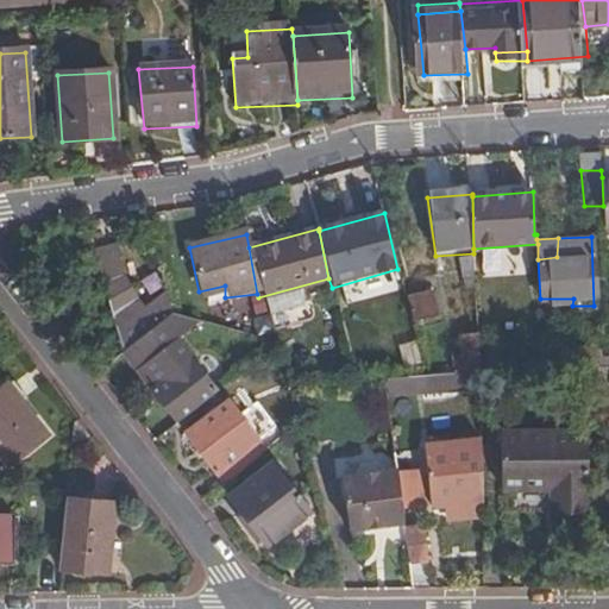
[(39,248),(43,287),(80,284),(77,269),(93,267),(87,243),(39,248)]
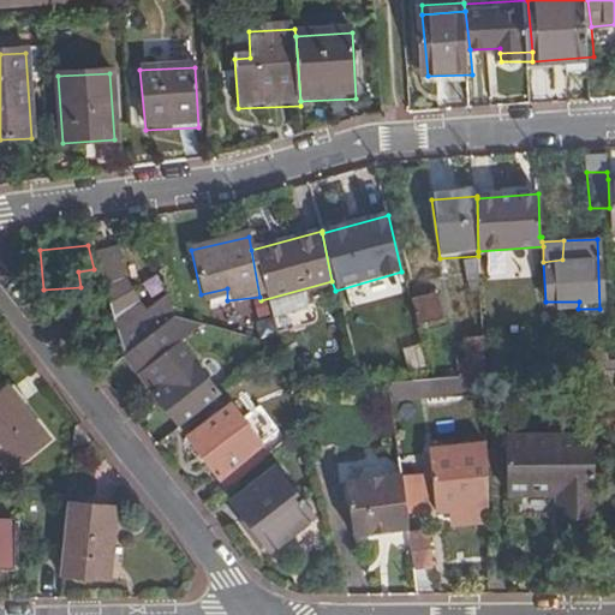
[(115,250),(94,255),(126,348),(150,330),(177,310),(177,309),(171,291),(145,310),(123,281),(115,250)]
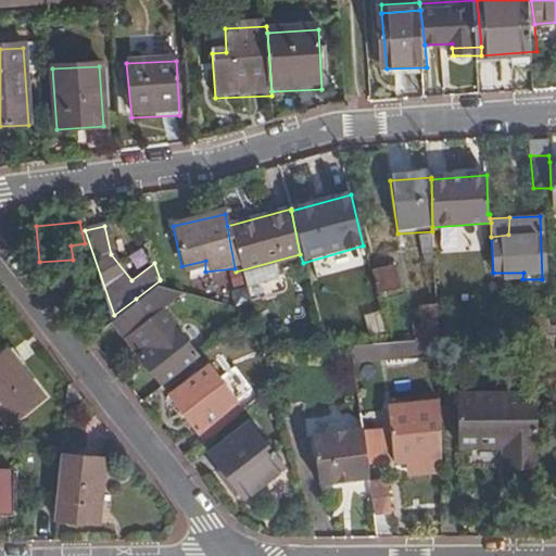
[(390,267),(367,267),(373,294),(392,293),(390,267)]
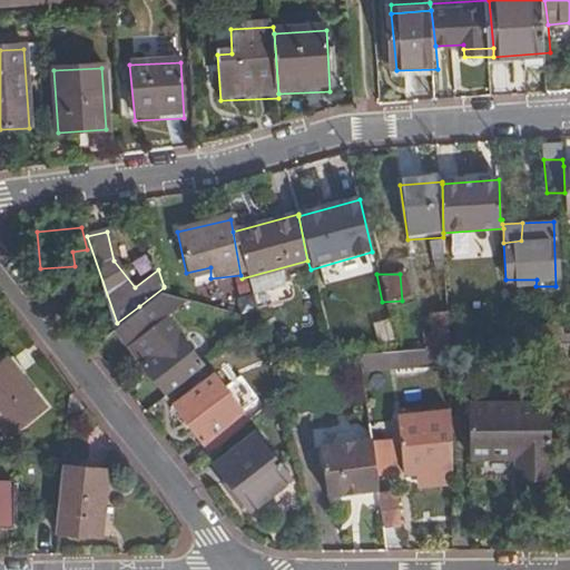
[(436,337),(446,336),(446,323),(445,278),(422,279),(429,317),(434,317),(436,337)]
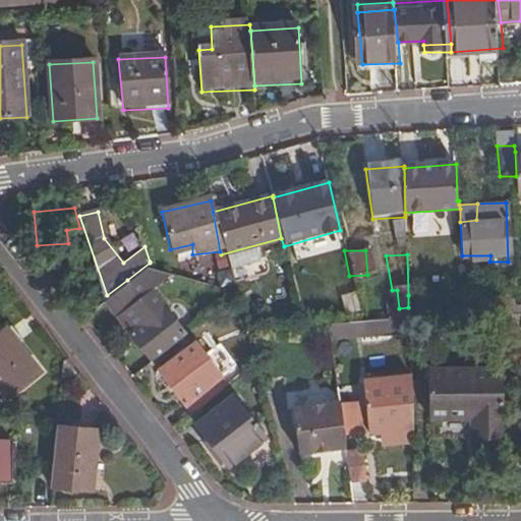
[(107,295),(105,297),(118,313),(128,305),(140,322),(130,330),(154,360),(186,334),(151,288),(172,271),(150,262),(150,263),(127,280),(107,295)]
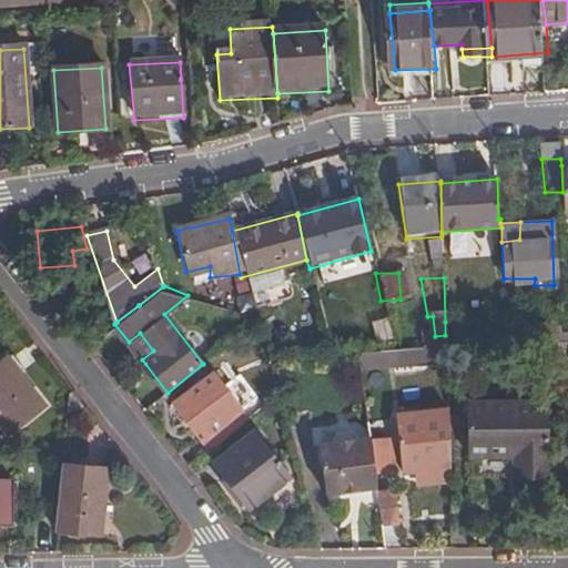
[(140,333),(129,342),(142,359),(153,351),(140,333)]
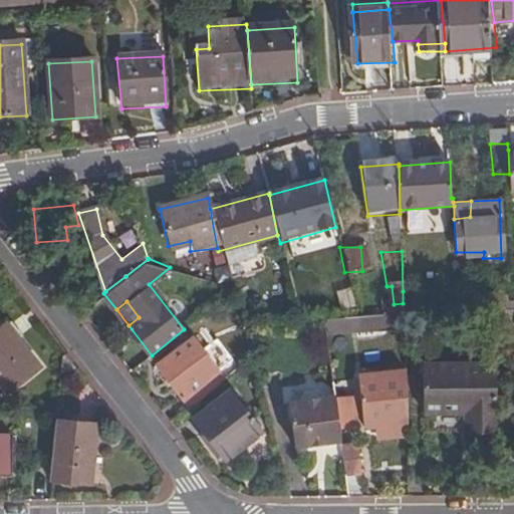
[(332,307),(334,322),(354,319),(350,302),(332,307)]
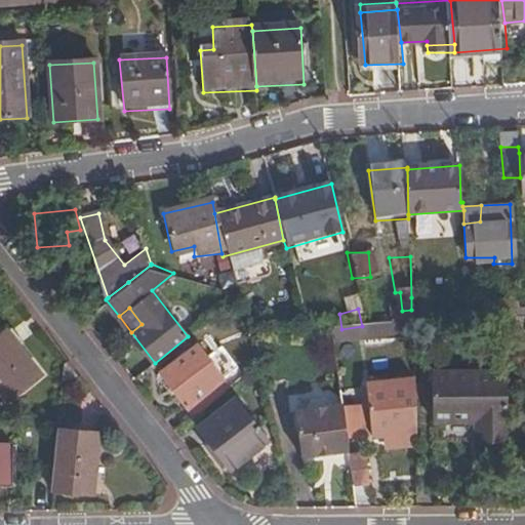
[(6,327),(0,331),(0,387),(9,398),(40,371),(6,327)]
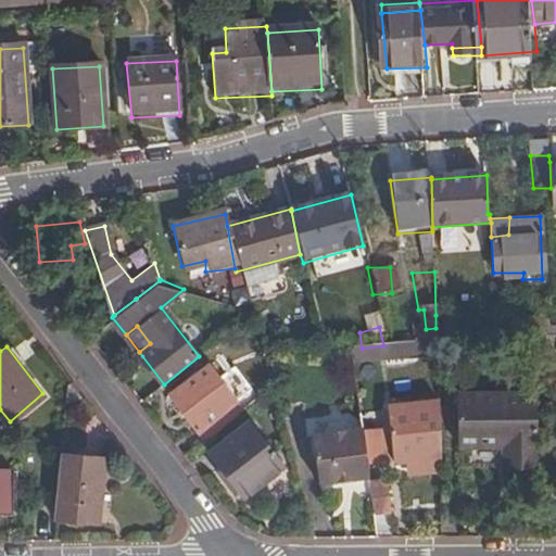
[(165,395),(200,440),(238,408),(202,365),(165,395)]
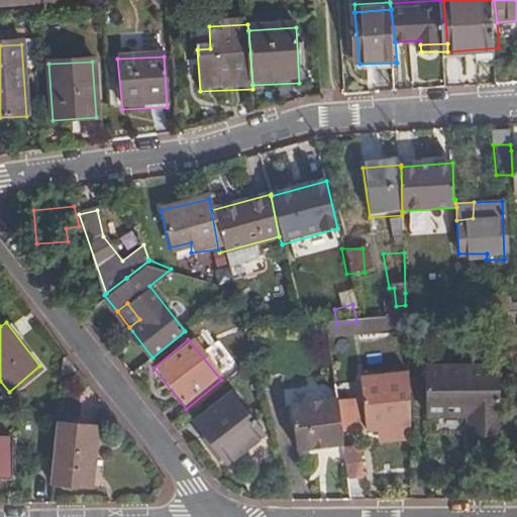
[(61,375),(77,372),(66,357),(63,358),(61,375)]
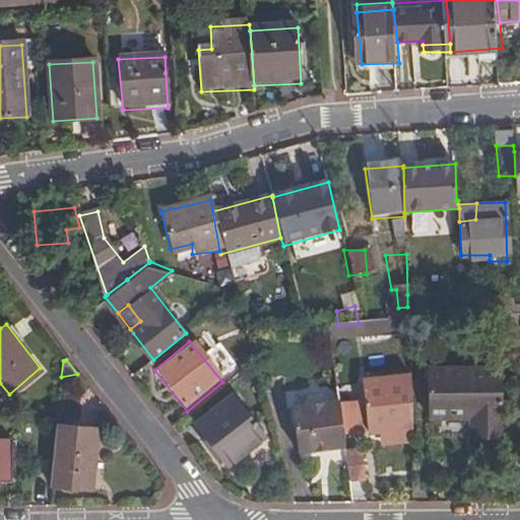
[(472,435),(502,434),(501,365),(427,367),(427,414),(471,414),(472,435)]
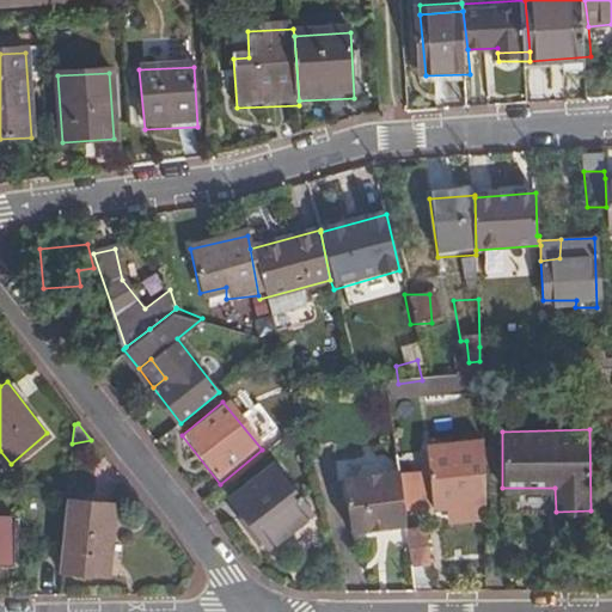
[(482,442),(430,444),(433,512),(457,512),(458,519),(484,518),(482,442)]
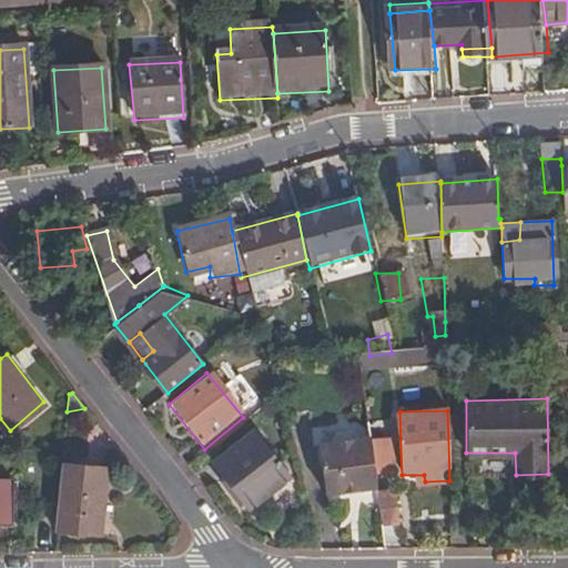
[(324,487),(376,480),(374,469),(369,435),(368,430),(355,433),(353,428),(348,426),(345,425),(341,425),(336,426),(333,429),(331,433),(331,437),(318,438),(324,487)]
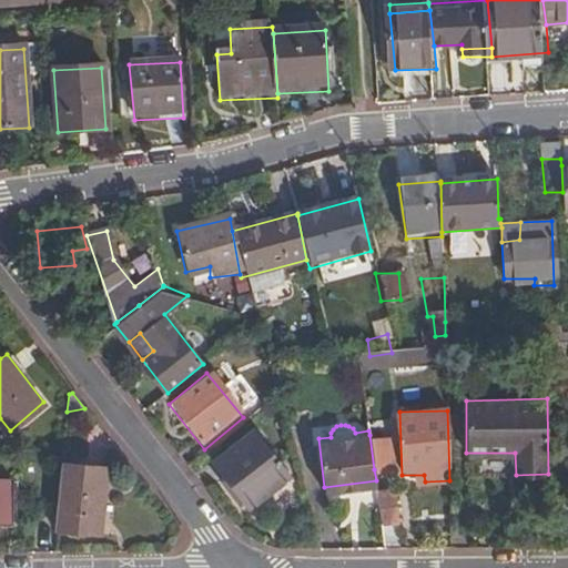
[(210,463),(244,507),(284,478),(250,429),(210,463)]
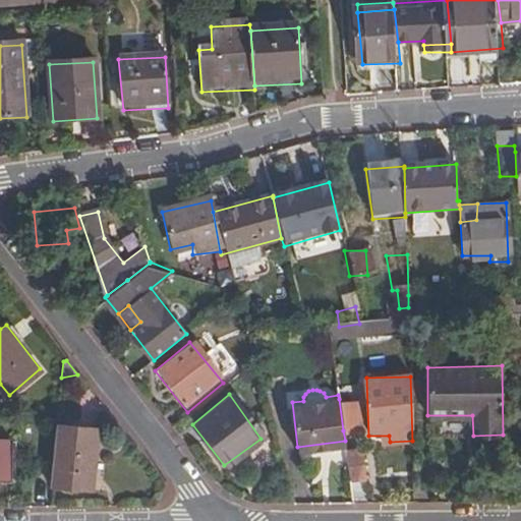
[(356,397),(339,399),(343,430),(360,427),(356,397)]
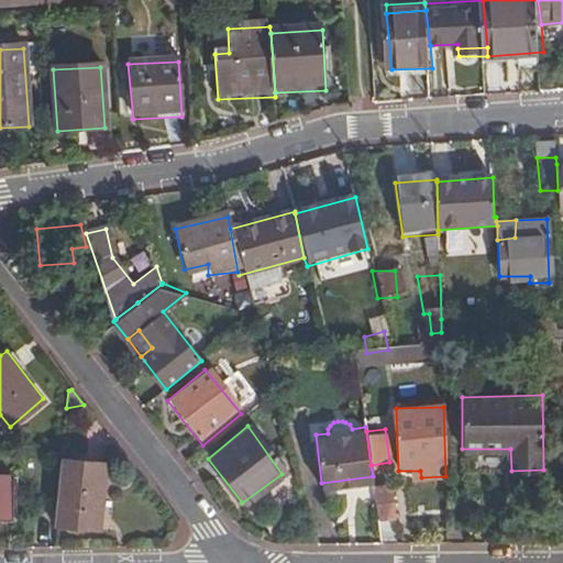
[(103,464),(62,460),(54,527),(97,530),(103,464)]
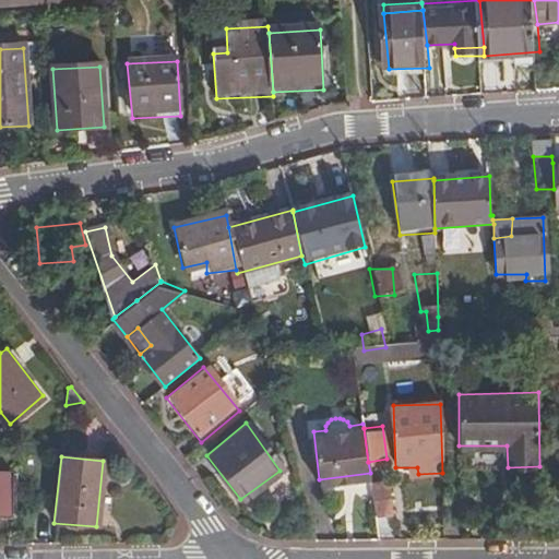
[(0,512),(2,512),(2,515),(14,515),(15,510),(12,510),(11,474),(0,474),(0,512)]
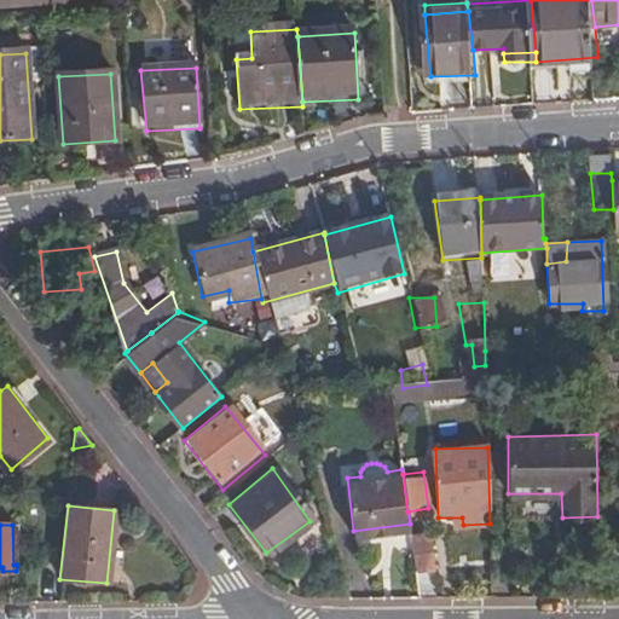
[(411,531),(417,568),(435,566),(429,527),(411,531)]
